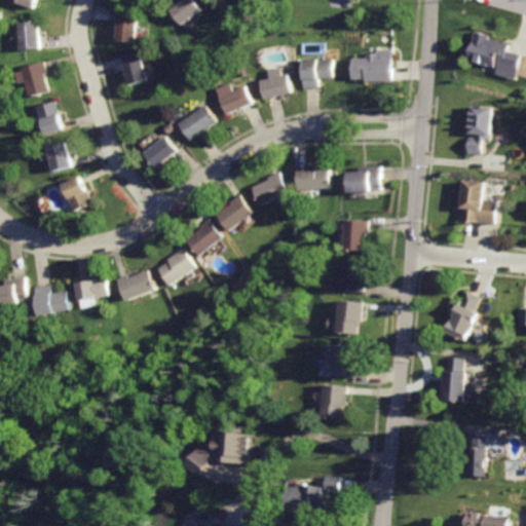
[(20,0),(19,5),(38,12),(42,0),(20,0)]
